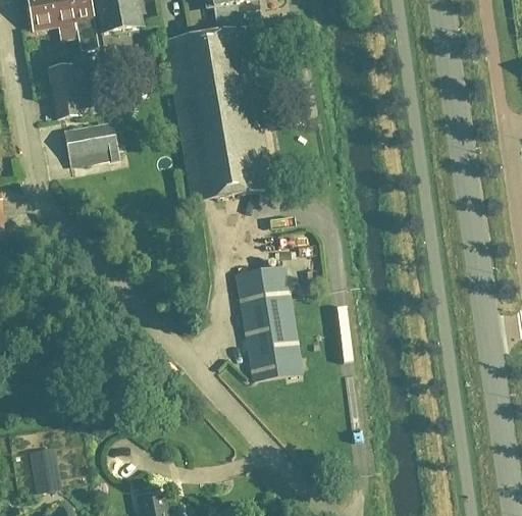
[(75,20),(71,0),(27,0),(33,29),(75,20)]
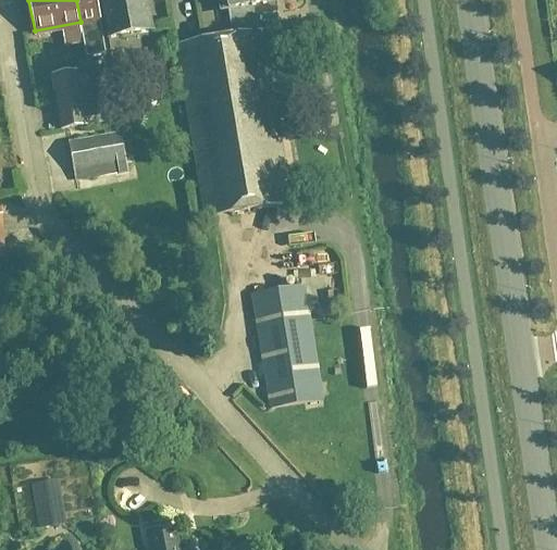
[(104,51),(98,19),(95,0),(76,0),(81,22),(86,54),(104,51)]
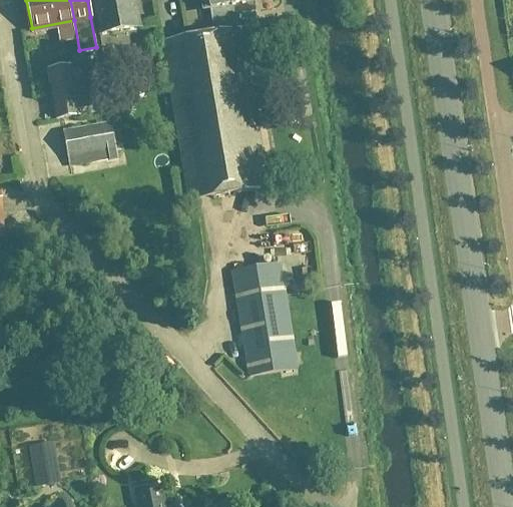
[(94,0),(100,30),(137,24),(133,0),(94,0)]
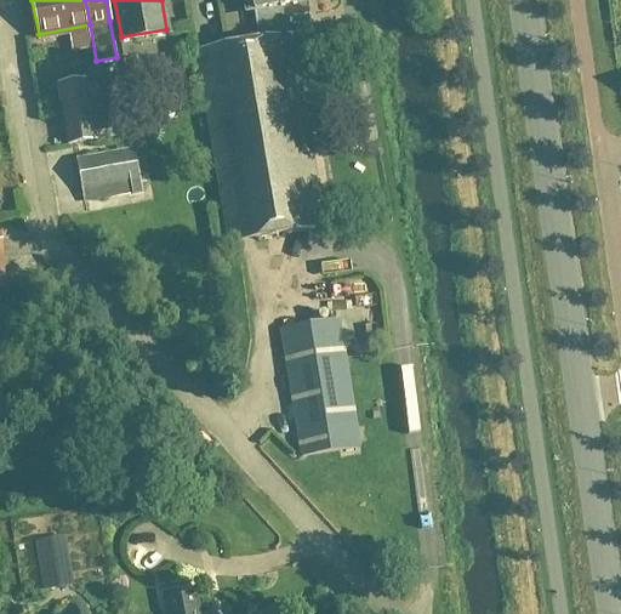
[(194,47),(227,238),(325,221),(292,30),(286,32),(283,16),(307,11),(305,0),(243,0),(245,10),(254,9),(258,37),(194,47)]
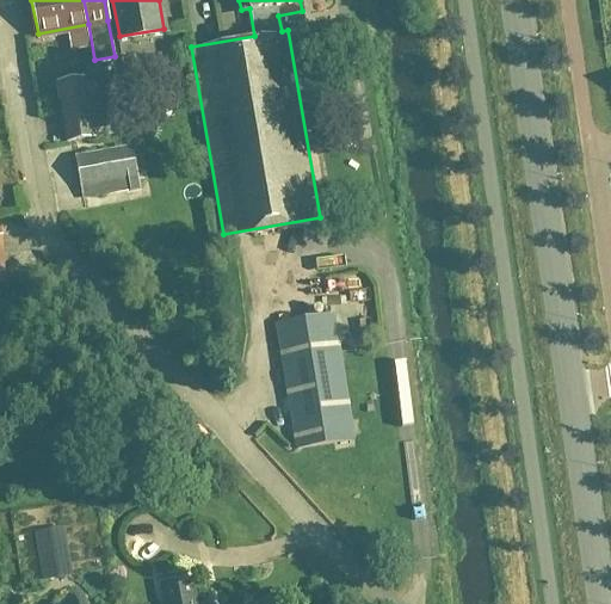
[(170,44),(173,65),(190,62),(186,42),(170,44)]
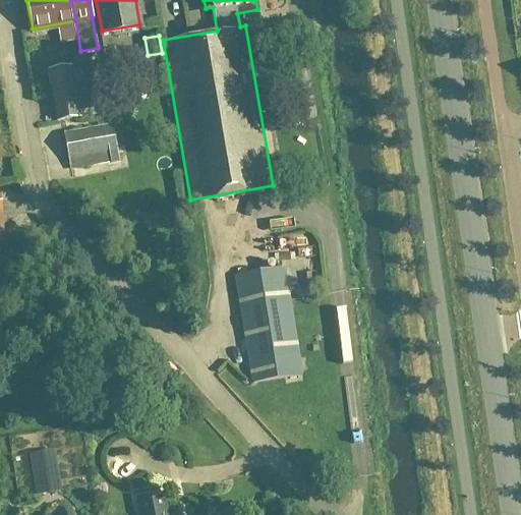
[(71,62),(47,66),(56,117),(79,112),(71,62)]
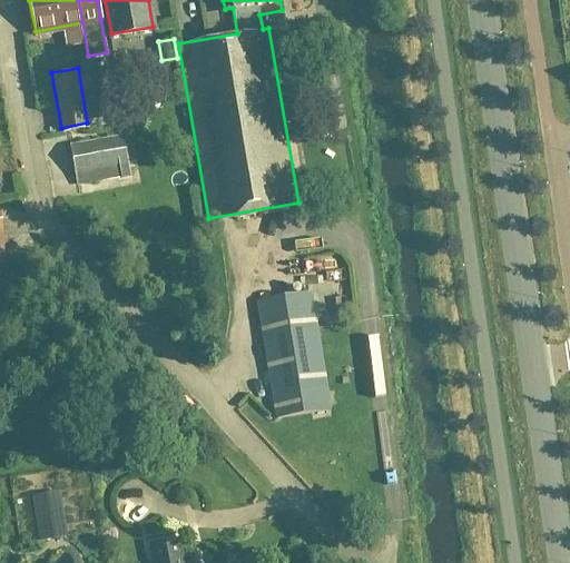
[(118,101),(88,108),(91,124),(121,118),(118,101)]
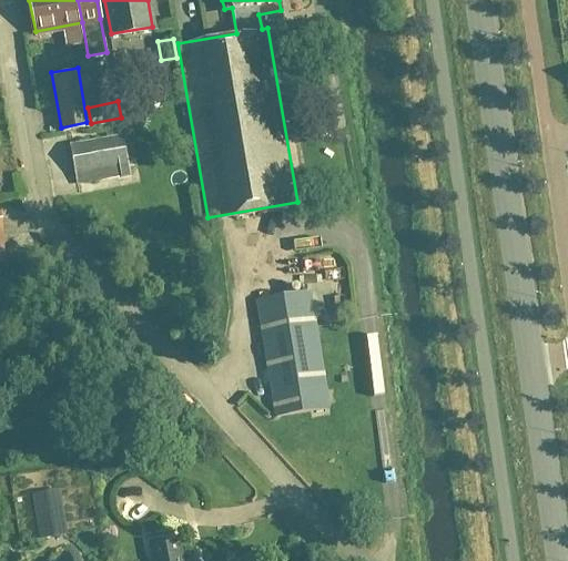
[(73,170),(127,160),(123,141),(121,132),(68,141),(73,170)]
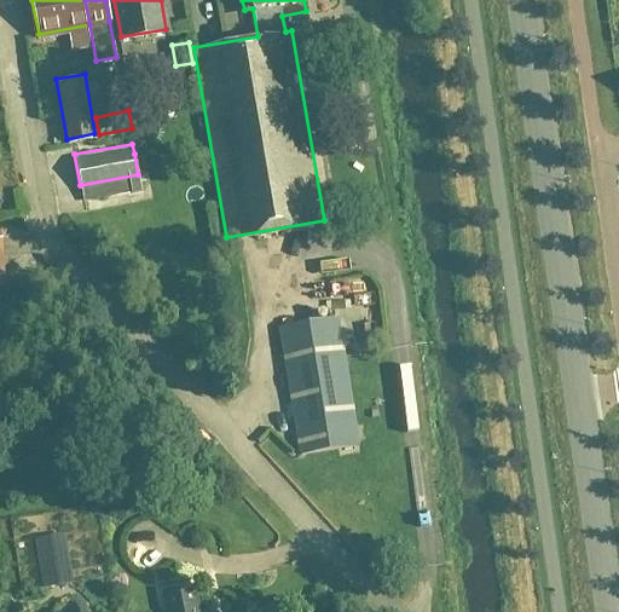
[(335,313),(278,323),(299,450),(356,440),(335,313)]
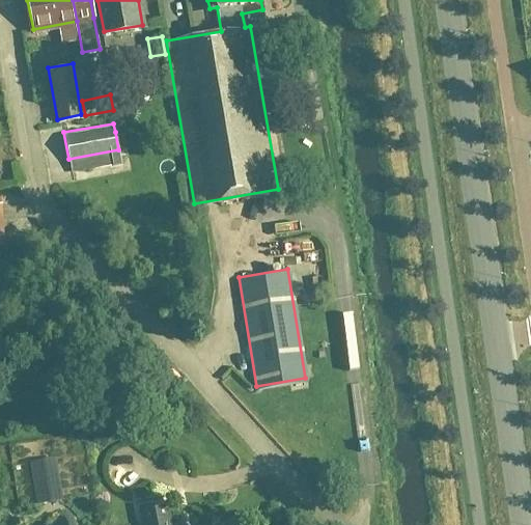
[(4,419),(5,437),(19,436),(17,418),(4,419)]
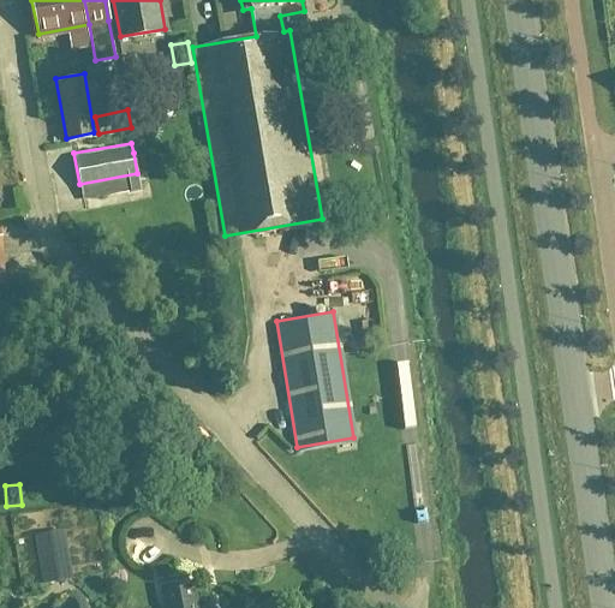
[(64,526),(34,531),(41,580),(72,576),(64,526)]
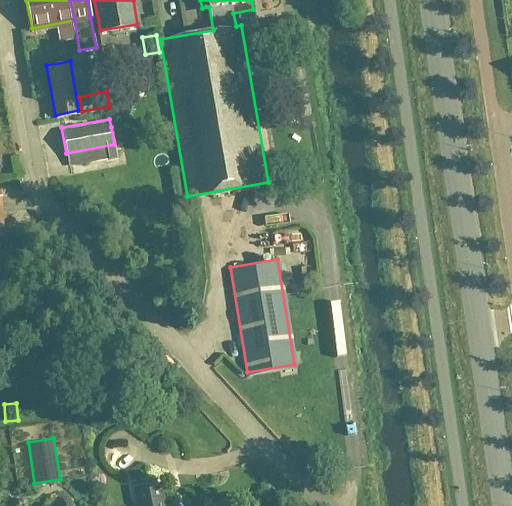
[(164,505),(160,482),(135,487),(138,505),(164,505)]
